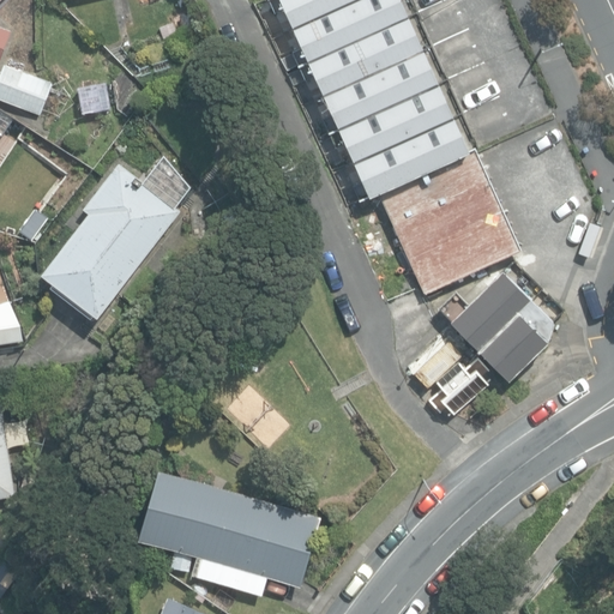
[(0,0),(0,61),(12,30),(0,25),(0,0)]
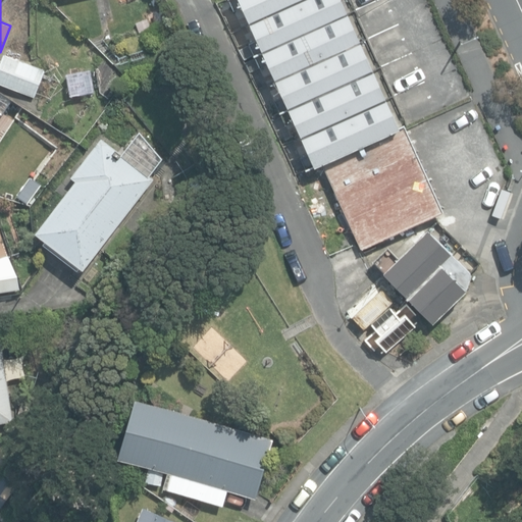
[(239,0),(314,166),(323,162),(322,162),(399,127),(342,0),(239,0)]
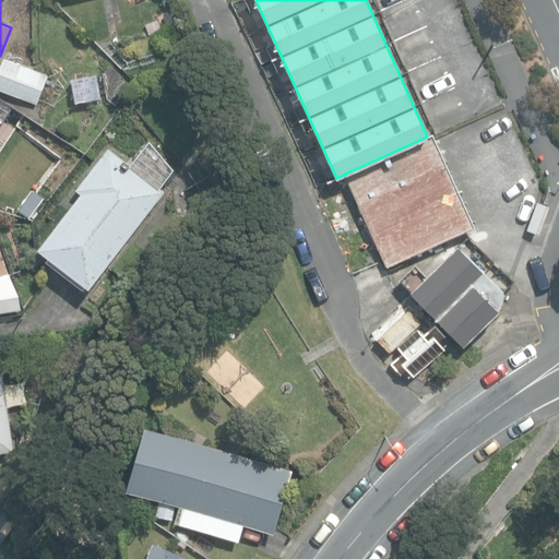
[(145,25),(149,35),(162,31),(158,20),(145,25)]
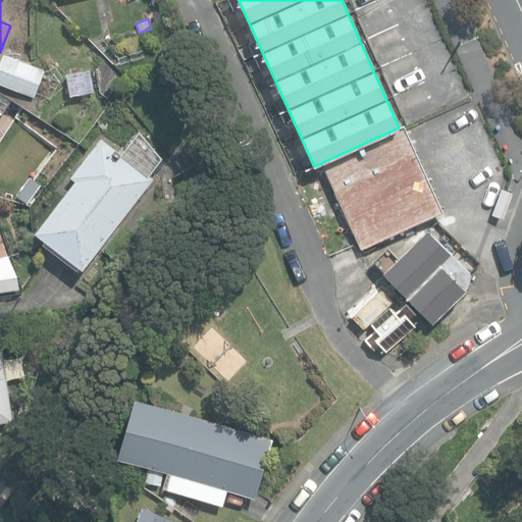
[(0,62),(0,83),(34,96),(45,69),(4,53),(0,62)]
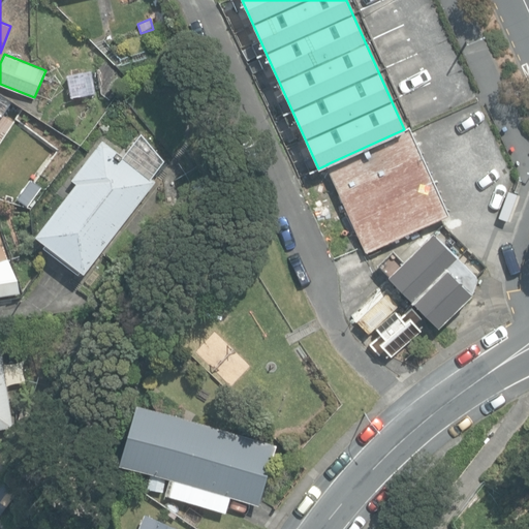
[(327,164),(328,164),(367,252),(449,214),(409,127),(404,129),(327,164)]
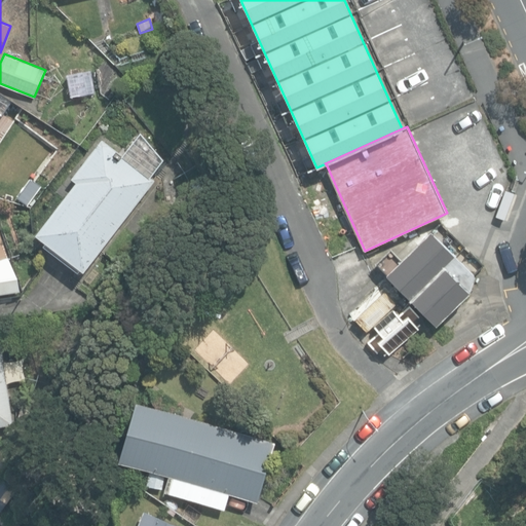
[(35,233),(83,271),(155,180),(102,139),(71,178),(76,182),(35,233)]
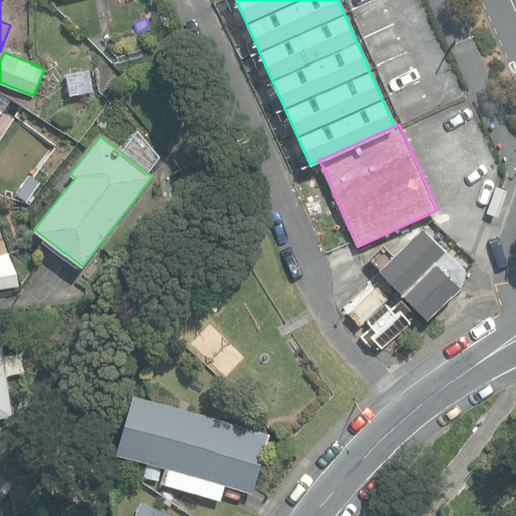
[(499,210),(505,195),(496,191),(490,207),(499,210)]
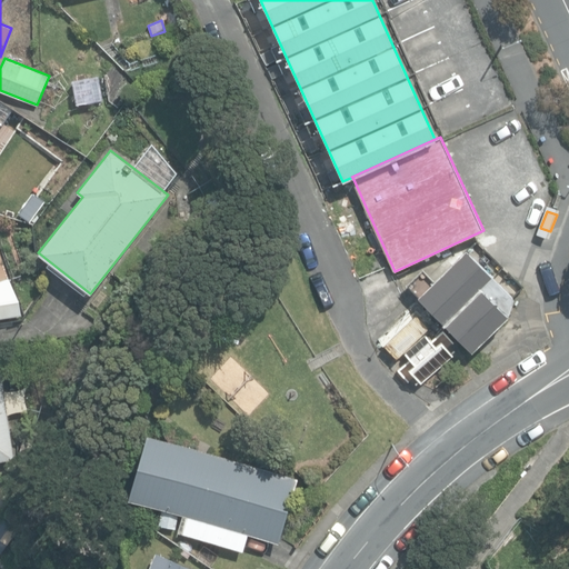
[(418,299),(470,352),(507,316),(512,297),(467,250),(418,299)]
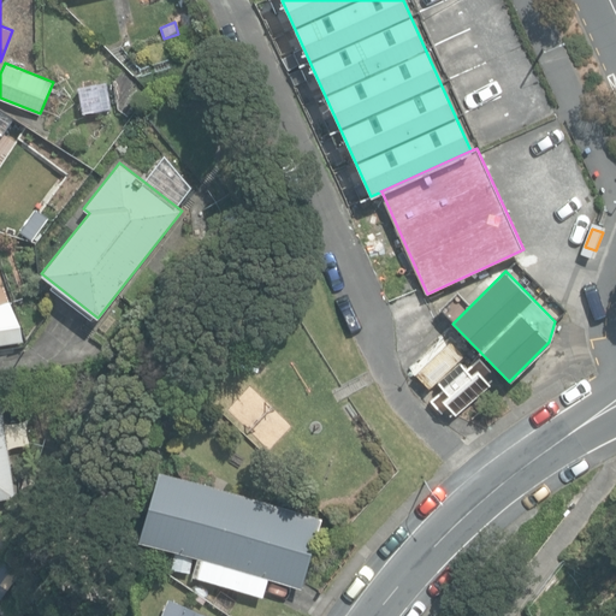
[(442,400),(455,415),(490,385),(477,369),(472,374),(460,362),(438,380),(450,394),(442,400)]
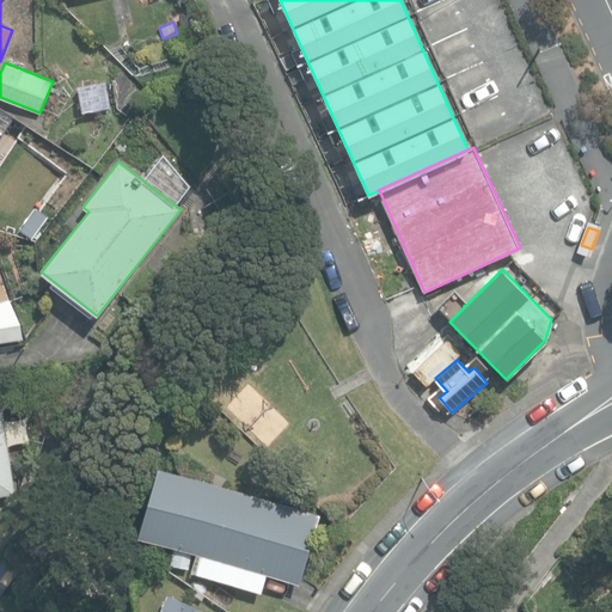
[(0,494),(16,493),(0,391),(0,494)]
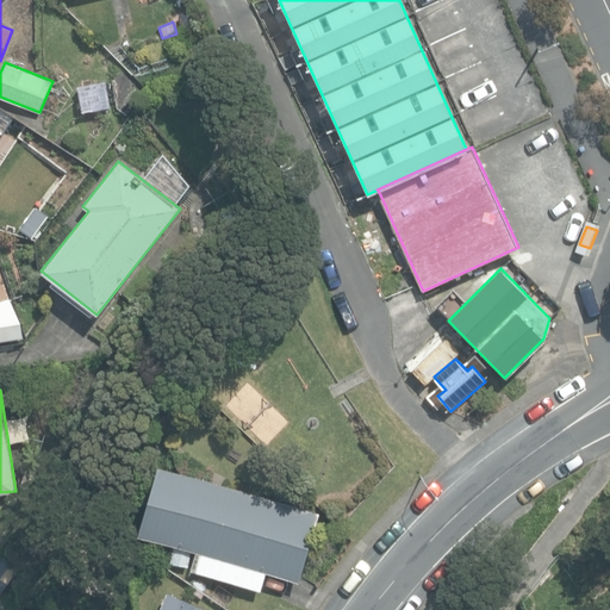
[(18,486),(37,493),(49,466),(29,458),(18,486)]
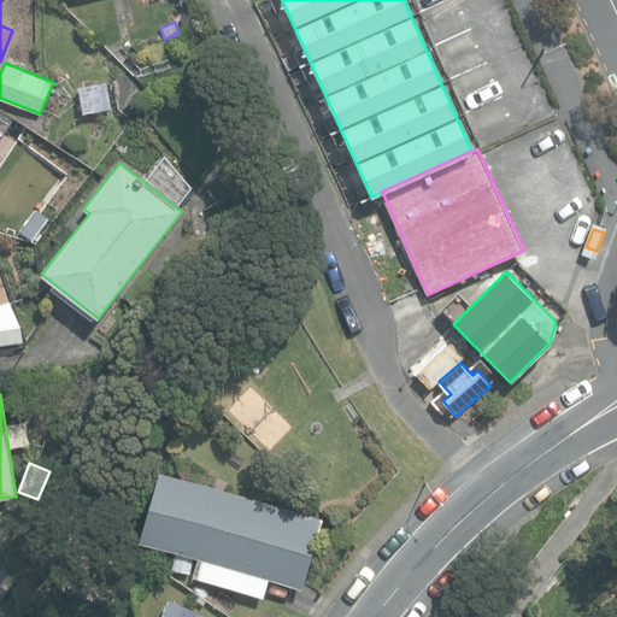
[(192,576),(263,597),(269,577),(301,587),(322,517),(159,470),(139,541),(198,558),(192,576)]
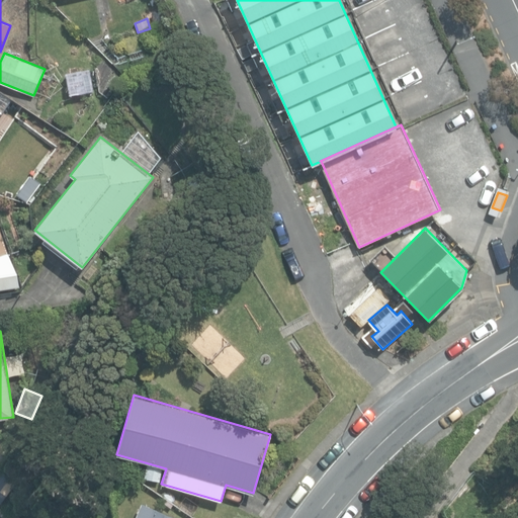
[(0,477),(0,501),(2,503),(17,483),(4,472),(0,477)]
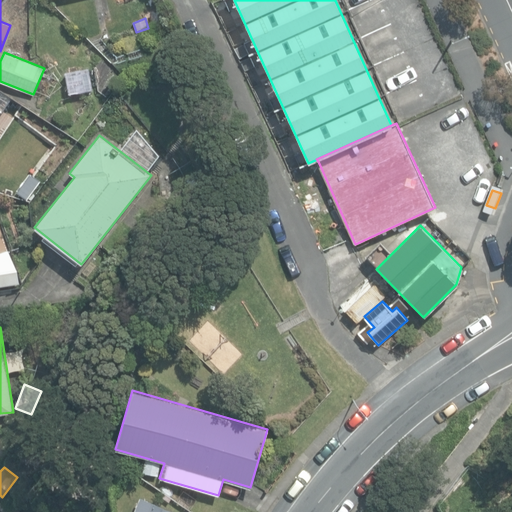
[(192,511),(191,511),(178,511),(140,496),(132,511),(192,511)]
